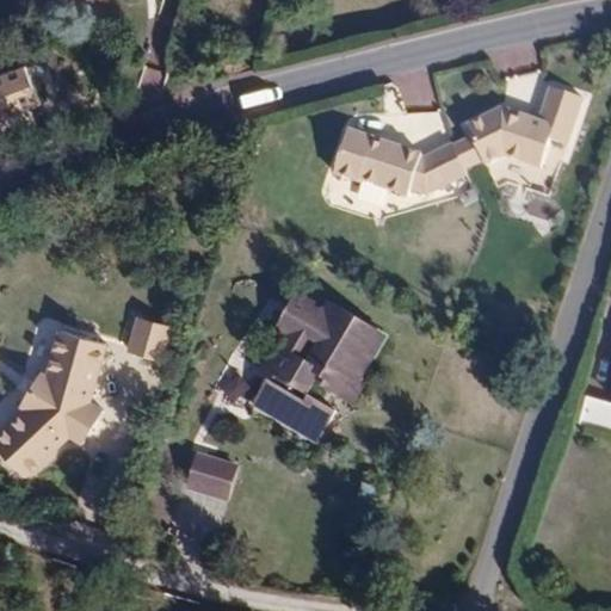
[(26,65),(0,74),(0,128),(45,111),(26,65)]
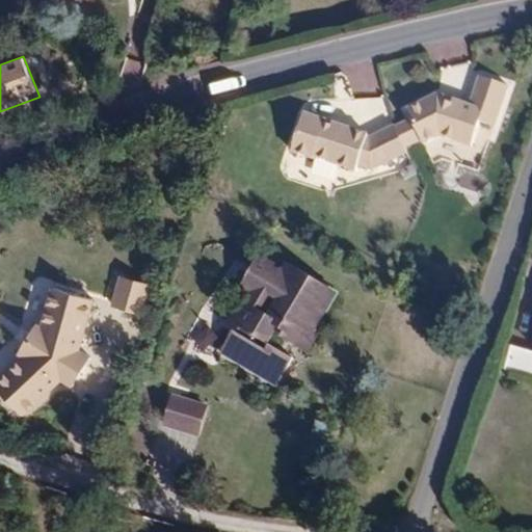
[(445,102),(413,114),(417,124),(424,144),(426,150),(444,142),(474,156),(484,132),(498,138),(515,99),(488,87),(476,115),(459,108),(458,111),(450,108),(452,105),(445,102)]
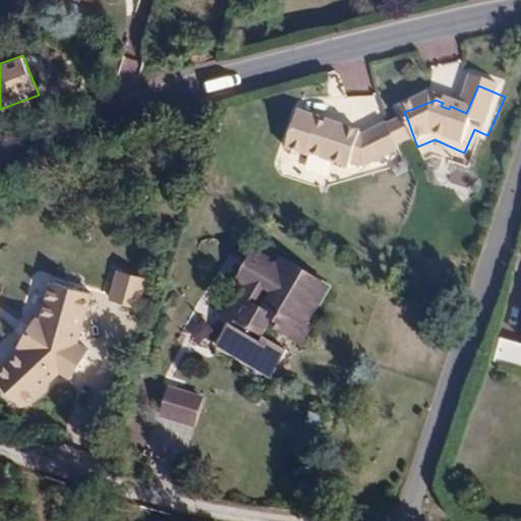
[(365,167),(401,153),(399,148),(391,128),(391,126),(365,135),(360,134),(361,131),(299,109),(285,146),(307,154),(308,152),(348,166),(350,161),(365,167)]
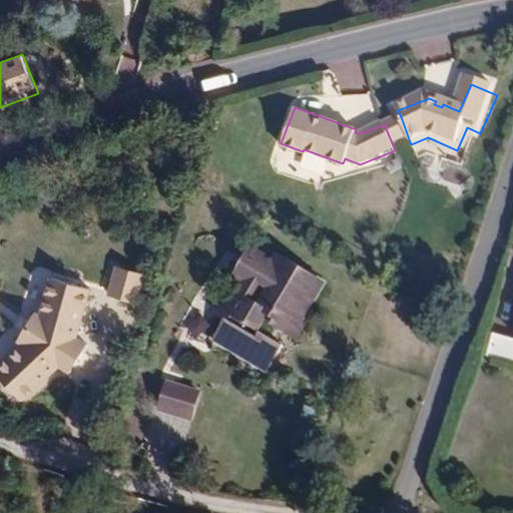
[(409,139),(402,119),(385,126),(393,145),(409,139)]
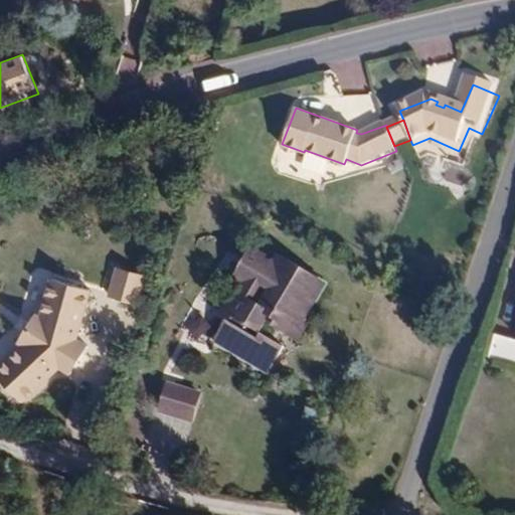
[(247,287),(262,264),(252,258),(238,282),(247,287)]
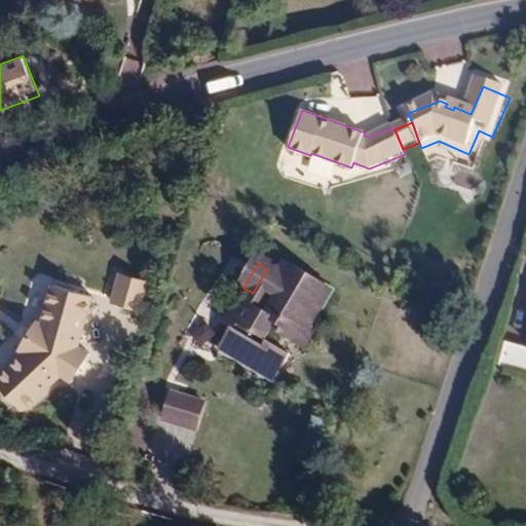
[(262,372),(276,381),(288,361),(263,344),(273,328),(299,343),(328,297),(286,271),(282,278),(267,269),(253,293),(245,306),(240,304),(230,321),(238,327),(222,353),(259,377),(262,372)]
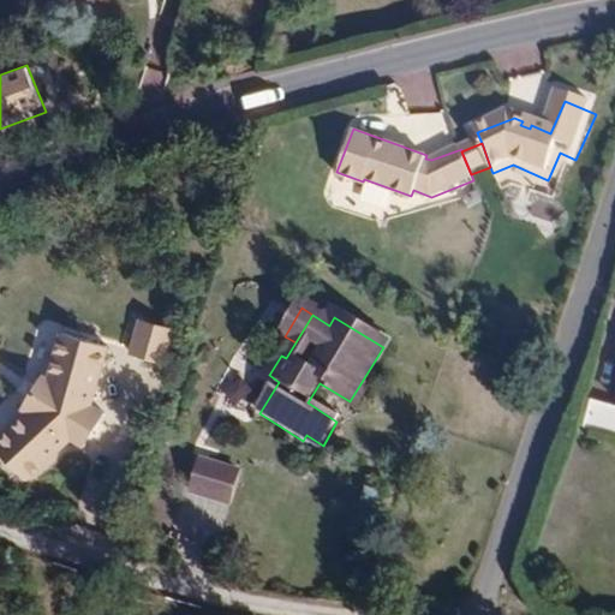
[(151,362),(161,330),(144,324),(133,357),(151,362)]
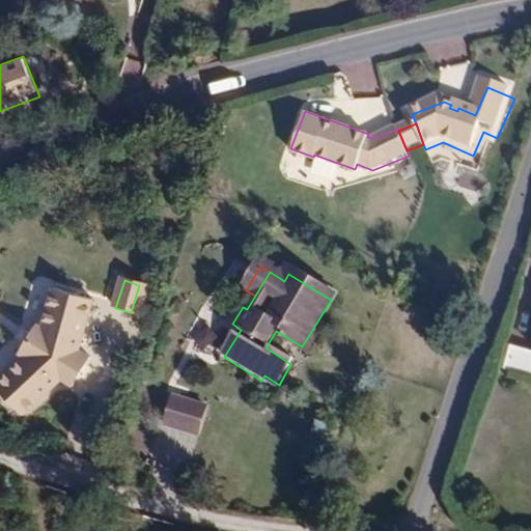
[(151,288),(139,285),(131,312),(143,316),(151,288)]
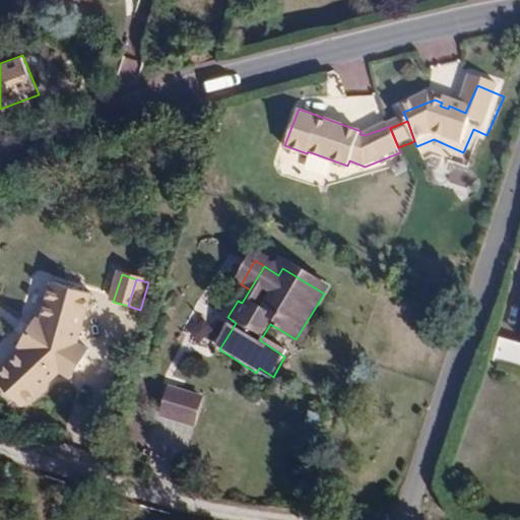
[(0,383),(21,407),(31,398),(71,288),(55,283),(43,322),(37,318),(18,345),(24,349),(0,371),(0,383)]
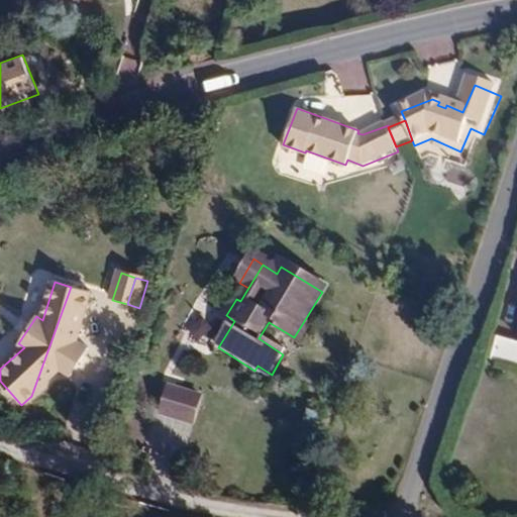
[(71,287),(31,396),(60,371),(69,377),(86,348),(78,343),(93,294),(71,287)]
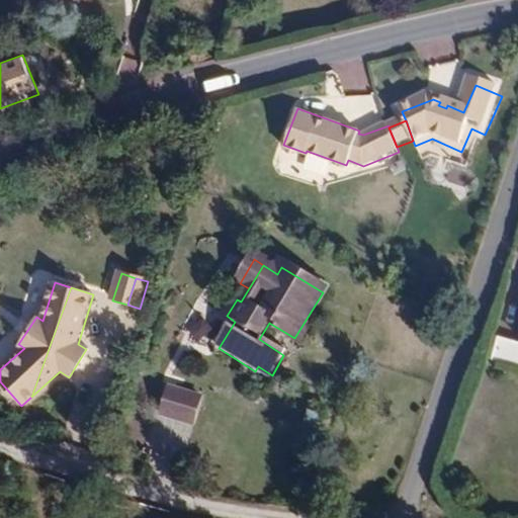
[(517,335),(495,329),(488,352),(517,359),(517,335)]
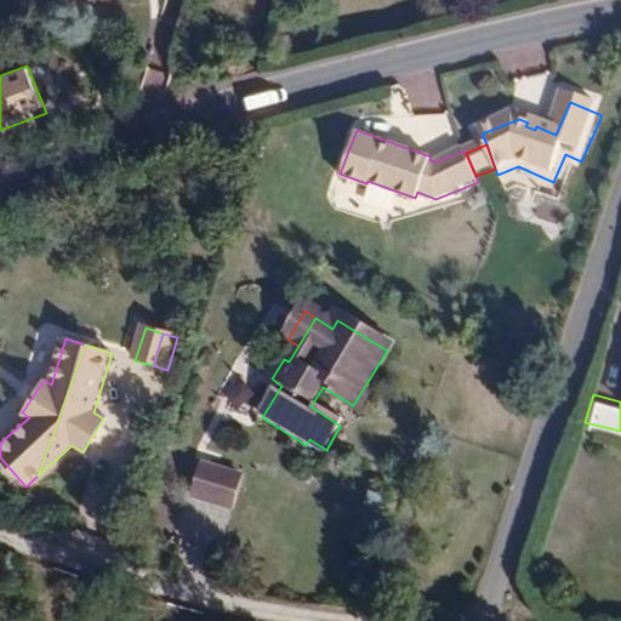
[(199,440),(201,476),(245,473),(241,437),(199,440)]
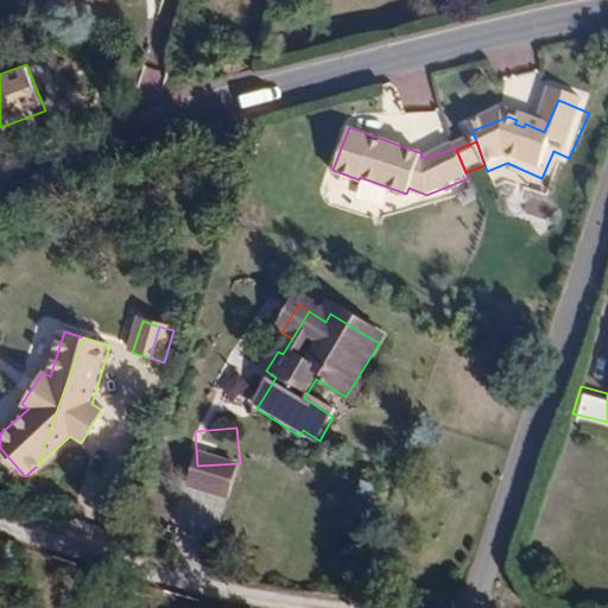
[(316,447),(320,441),(303,430),(299,436),(316,447)]
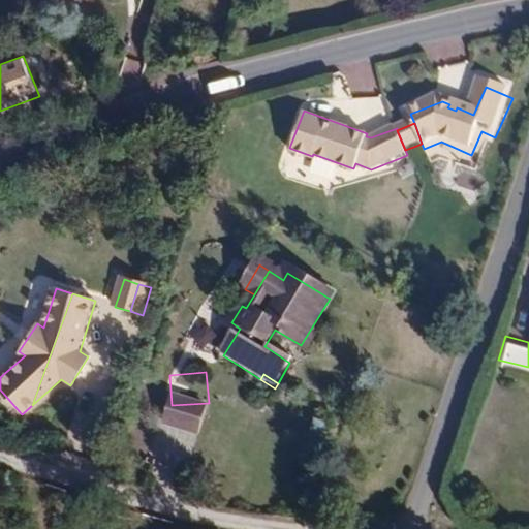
[(323,441),(334,414),(316,408),(307,436),(323,441)]
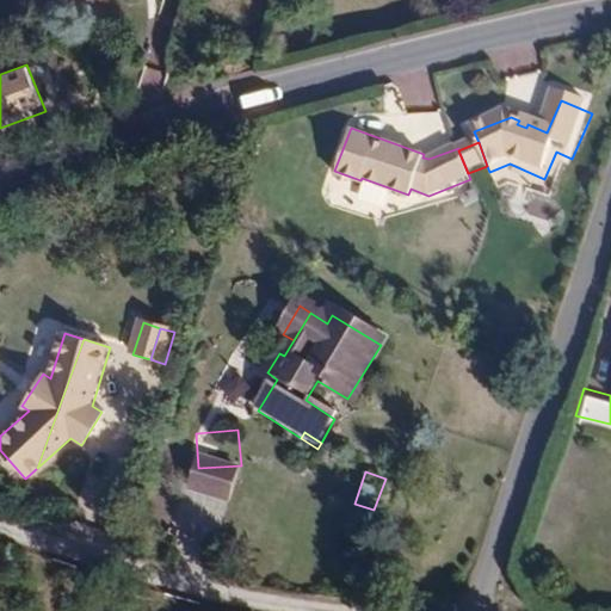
[(426,578),(431,566),(412,559),(407,571),(426,578)]
